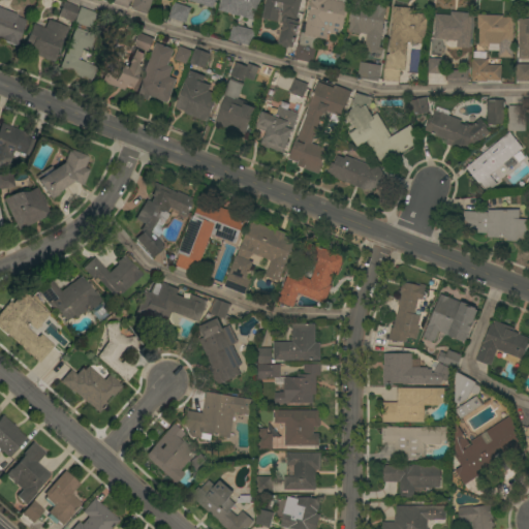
[(129,0),(126,8),(111,3),(112,0),(129,0)]
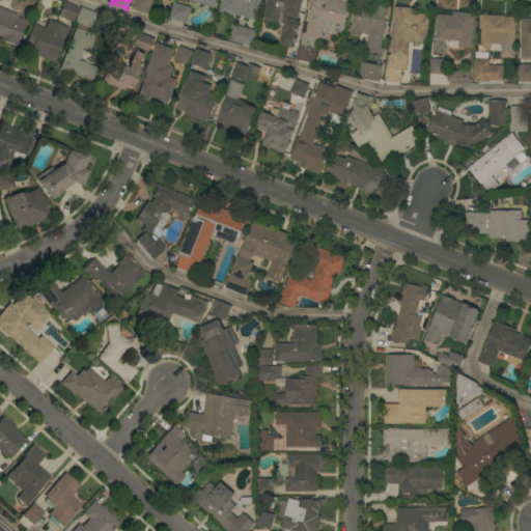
[(154,0),(148,15),(134,9),(133,8),(134,7),(133,7),(135,0),(154,0)]
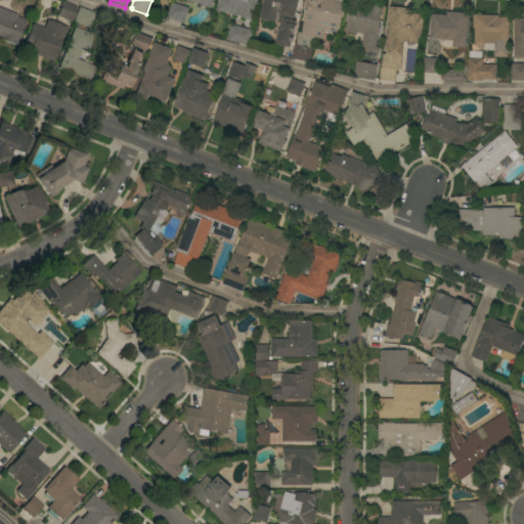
[(186,0),(213,0),(211,8),(186,0)]
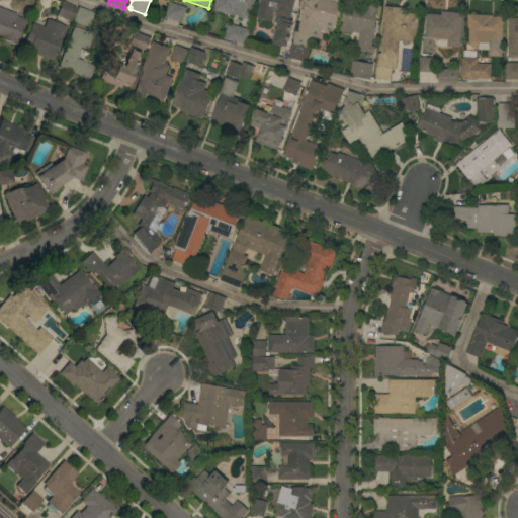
[(255,0),(250,20),(214,10),(217,0),(255,0)]
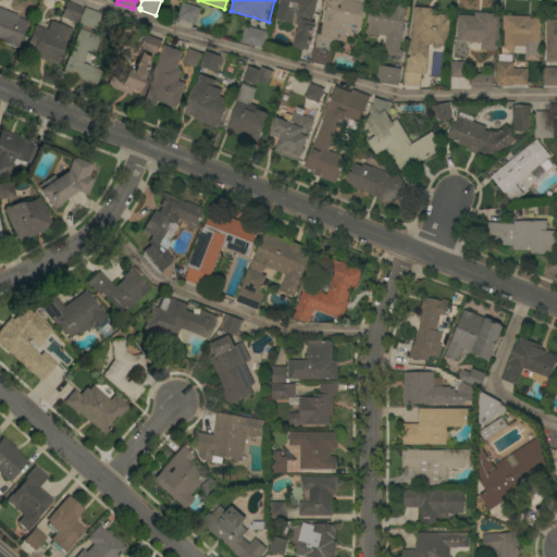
[(281,0),(318,0),(313,21),(310,20),(310,21),(311,21),(311,22),(316,23),(309,50),(305,49),(305,50),(298,49),(298,48),(294,47),(299,24),(276,19),(281,0)]
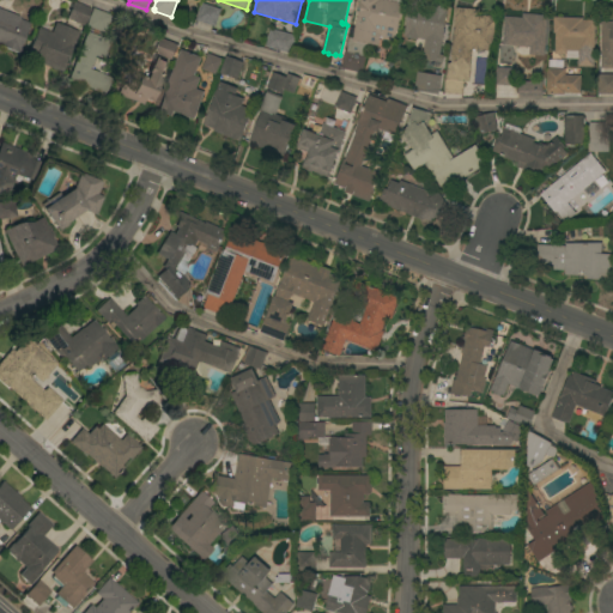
[(358,13),(357,13),(358,2),(359,2),(359,0),(386,0),(404,4),(395,42),(380,38),(378,46),(370,43),(369,46),(366,44),(364,53),(366,54),(363,73),(343,68),(346,49),(347,49),(350,37),(353,38),(358,13)]
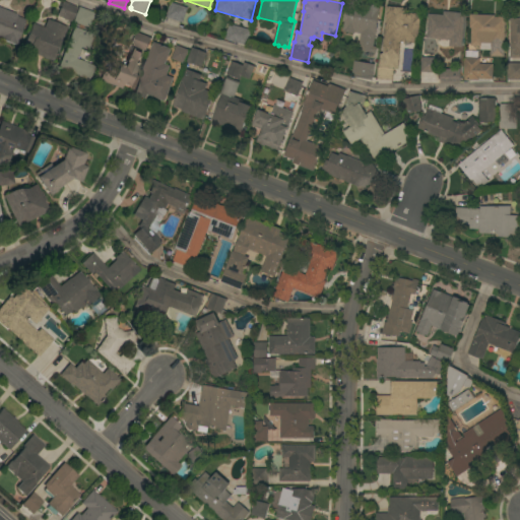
[(347,0),(379,5),(378,8),(380,8),(373,46),(377,47),(376,53),(359,50),(361,34),(354,33),(354,34),(344,33),(344,30),(343,30),(347,0)]
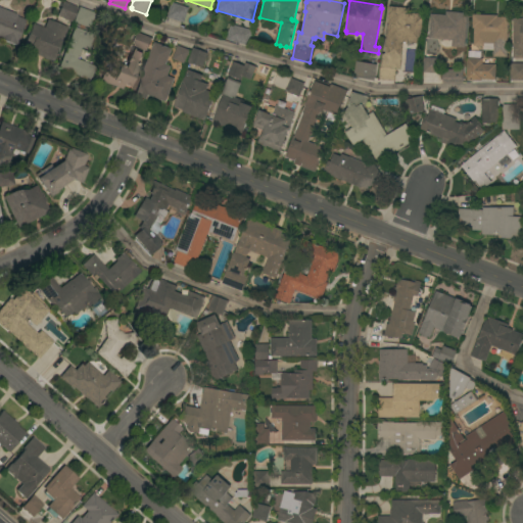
[(78,7),(73,21),(73,22),(56,16),(62,1),(78,7)]
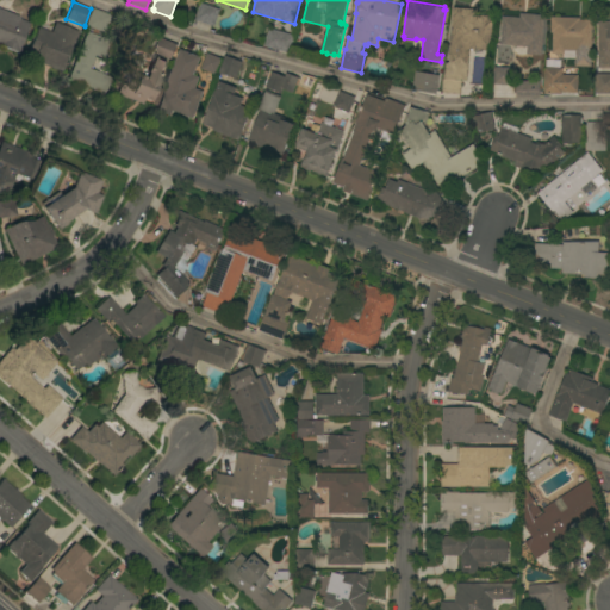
[(194,20),(200,2),(221,10),(215,27),(194,20)]
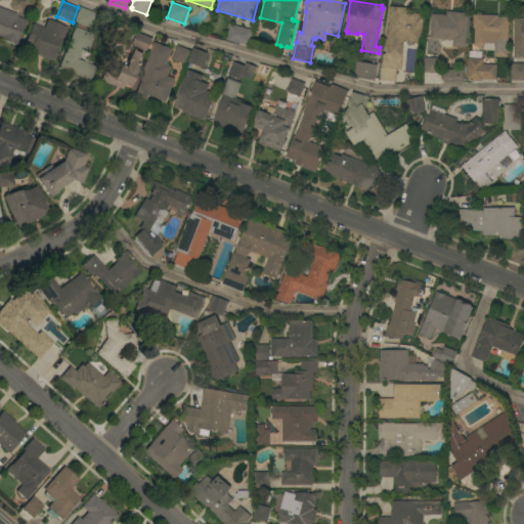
[(389,6),(409,8),(408,12),(422,14),(419,44),(403,42),(402,59),(385,58),(389,6)]
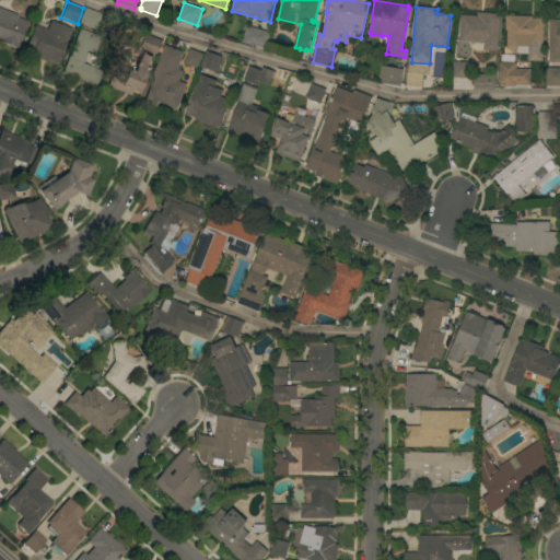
[(102,14),(95,30),(78,23),(83,8),(102,14)]
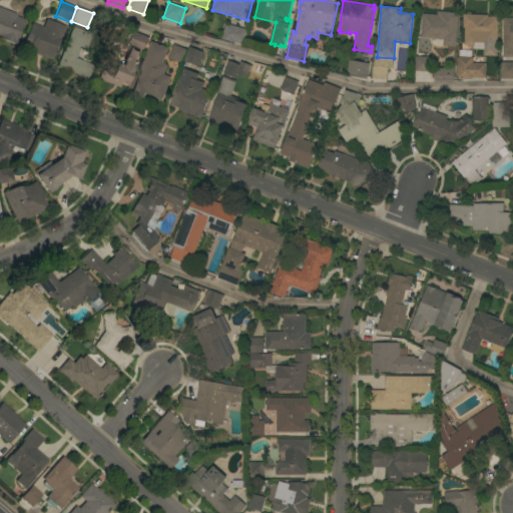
[(16,14),(15,15),(24,19),(15,40),(17,41),(15,45),(0,39),(0,10),(1,11),(2,8),(16,14)]
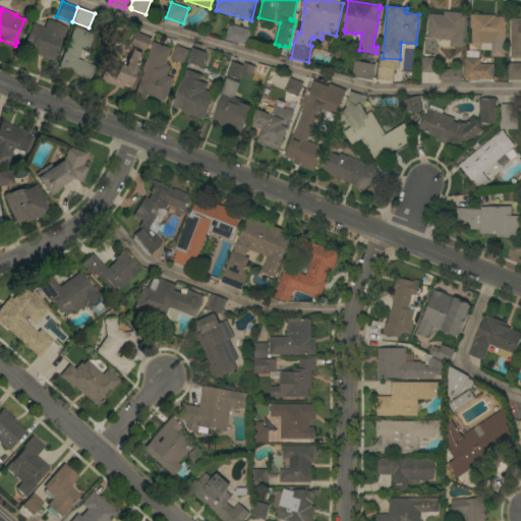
[(427,39),(428,14),(444,15),(445,11),(465,13),(462,47),(450,46),(450,40),(427,39)]
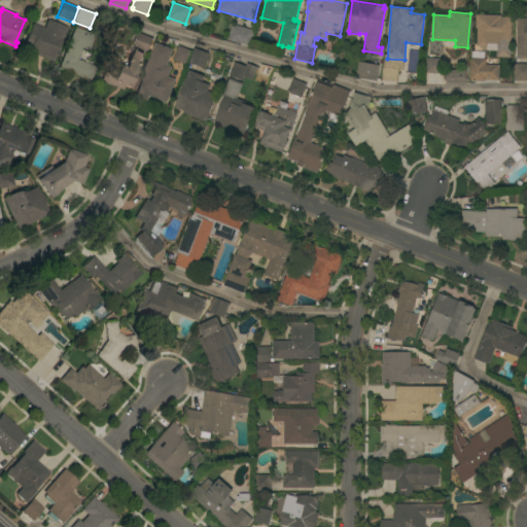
[(501,15),(501,18),(512,18),(511,47),(497,46),(497,44),(487,43),(487,46),(477,46),(478,28),(476,28),(476,14),(501,15)]
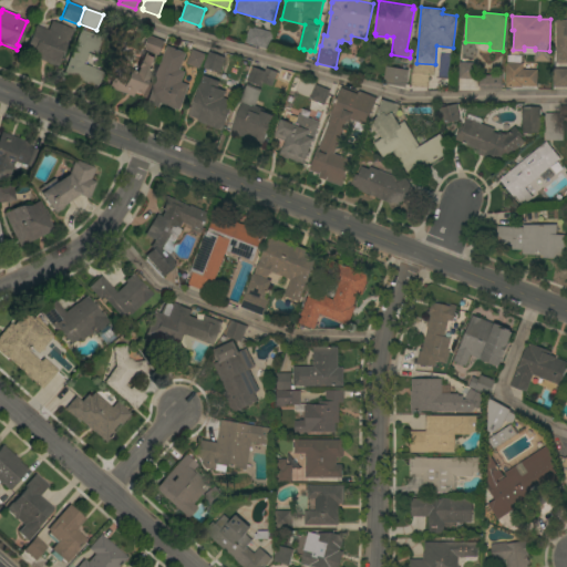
[(556,20),(566,20),(566,63),(557,63),(556,20)]
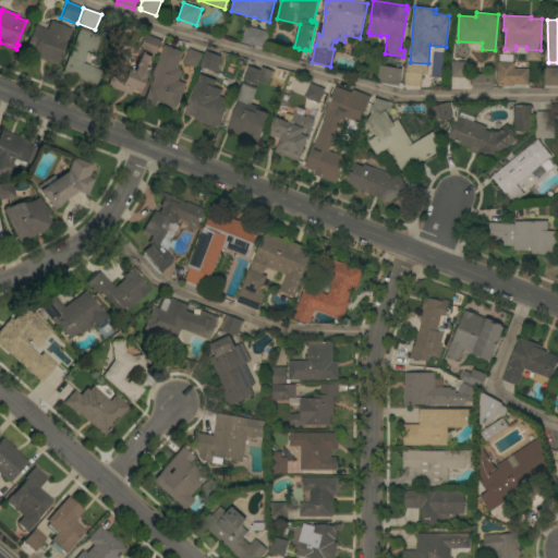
[(23,53),(34,25),(46,29),(49,21),(71,29),(68,40),(65,39),(56,65),(23,53)]
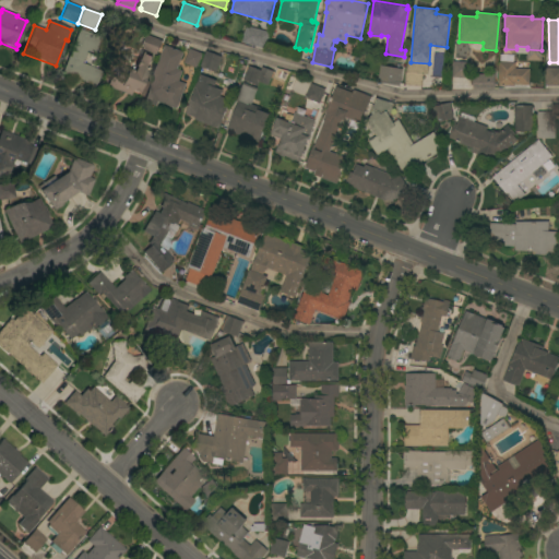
[(271,33),(265,48),(242,42),(247,26),(271,33)]
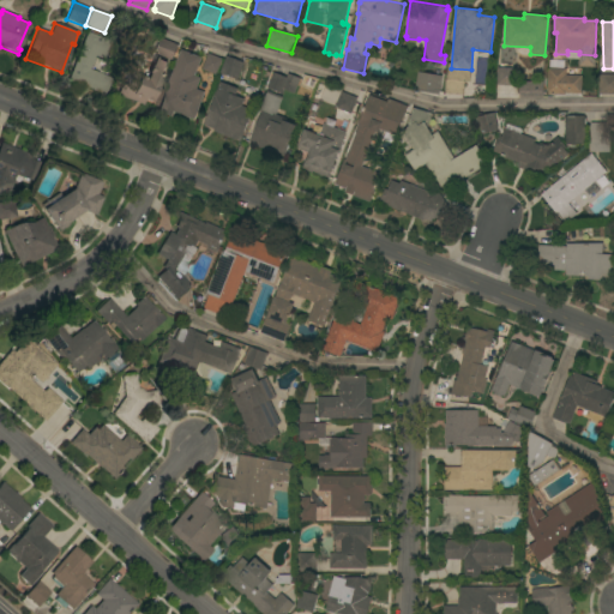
[(86,32),(114,43),(107,60),(95,55),(89,70),(112,78),(106,95),(67,80),(86,32)]
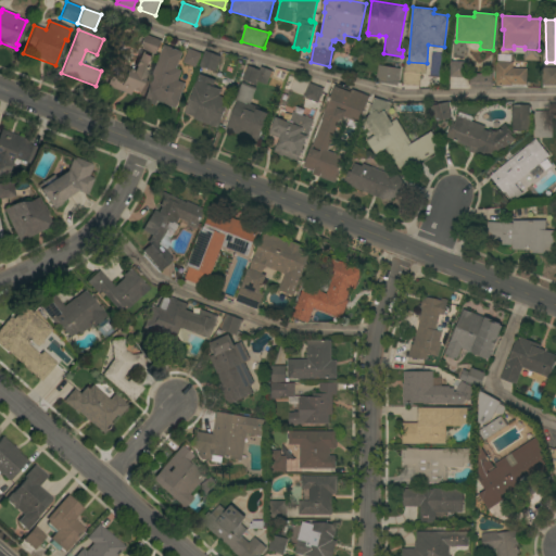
[(140,49),(146,35),(161,40),(156,54),(140,49)]
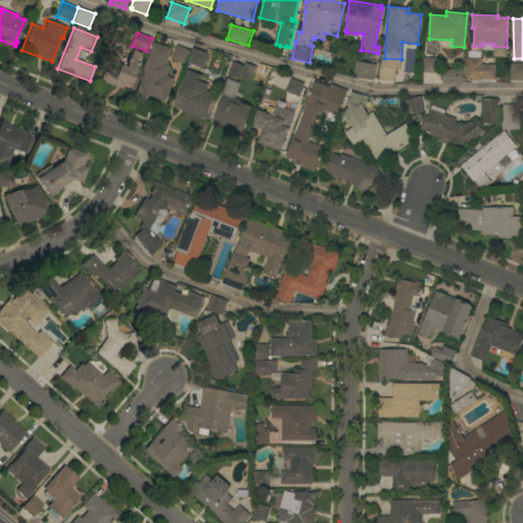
[(154,42),(172,49),(165,64),(171,66),(168,76),(175,79),(165,101),(161,100),(148,95),(146,99),(134,95),(154,42)]
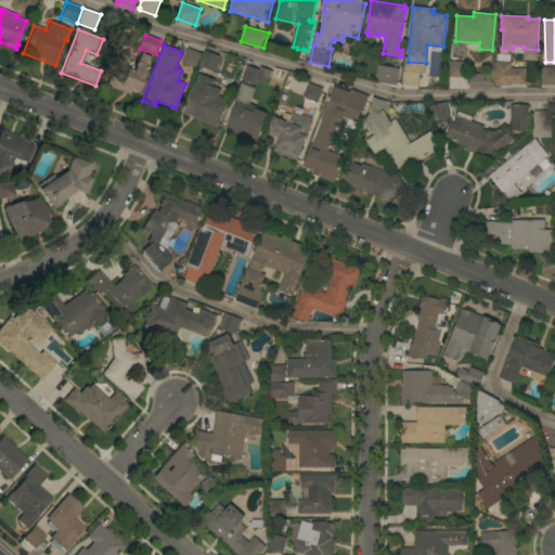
[(203,53),(197,68),(182,63),(188,49),(203,53)]
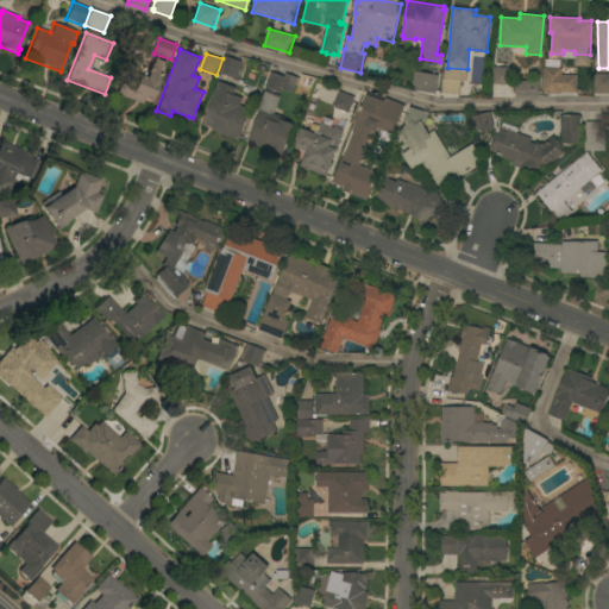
[(236,79),(219,73),(225,56),(242,62),(243,63),(237,80),(236,79)]
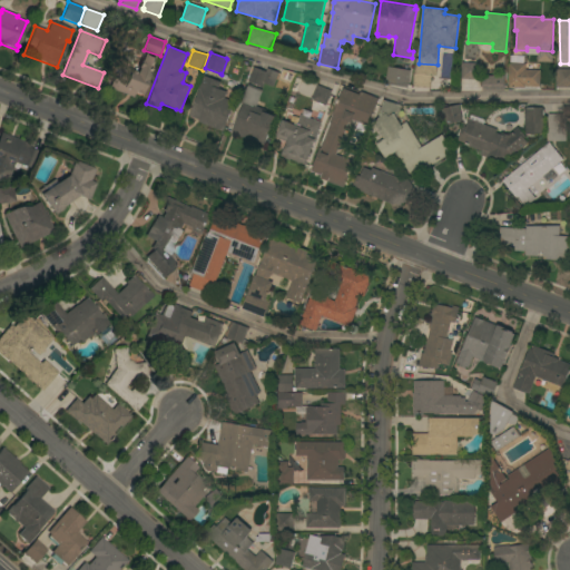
[(109,88),(118,64),(137,71),(138,68),(137,68),(140,60),(141,60),(144,53),(156,58),(141,95),(135,91),(133,97),(109,88)]
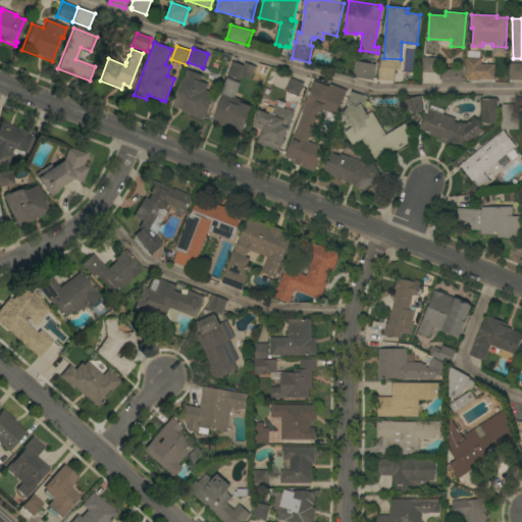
[(439,58),(438,73),(422,71),(423,57),(439,58)]
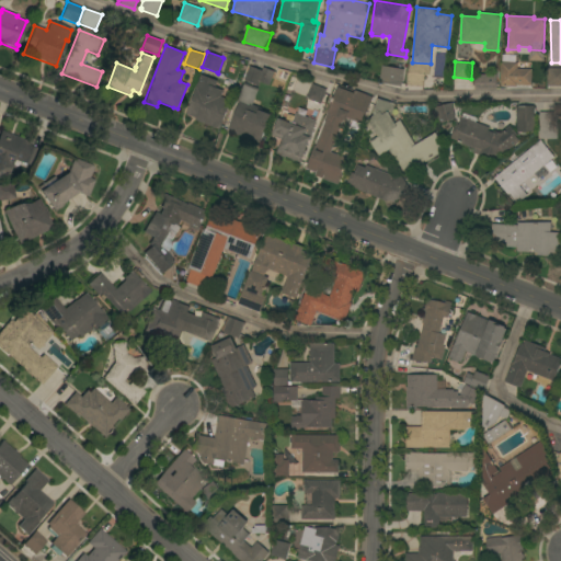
[(501,63),(517,64),(517,69),(531,69),(531,84),(516,84),(516,87),(500,86),(501,63)]
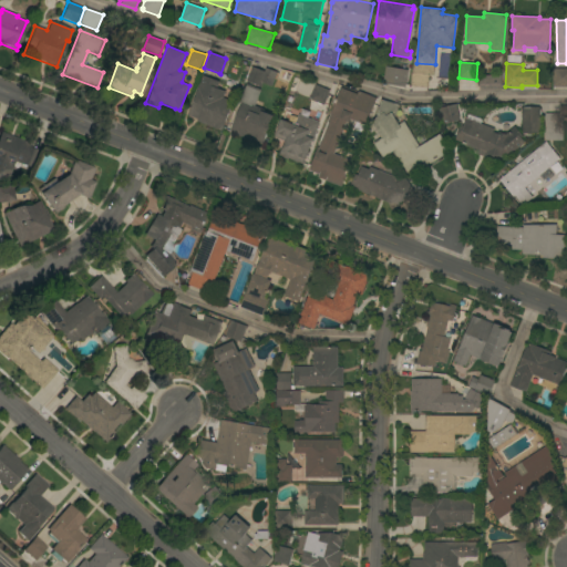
[(413,65),(430,68),(429,88),(411,86),(413,65)]
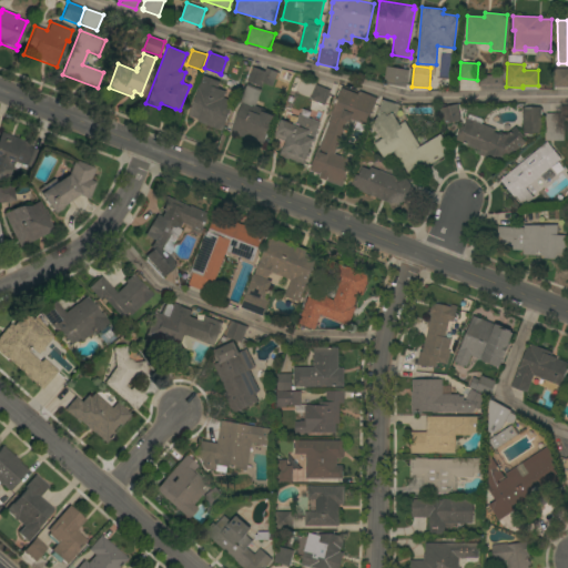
[(253,67),(265,71),(266,68),(279,72),(273,87),(263,83),(262,87),(247,81),(253,67)]
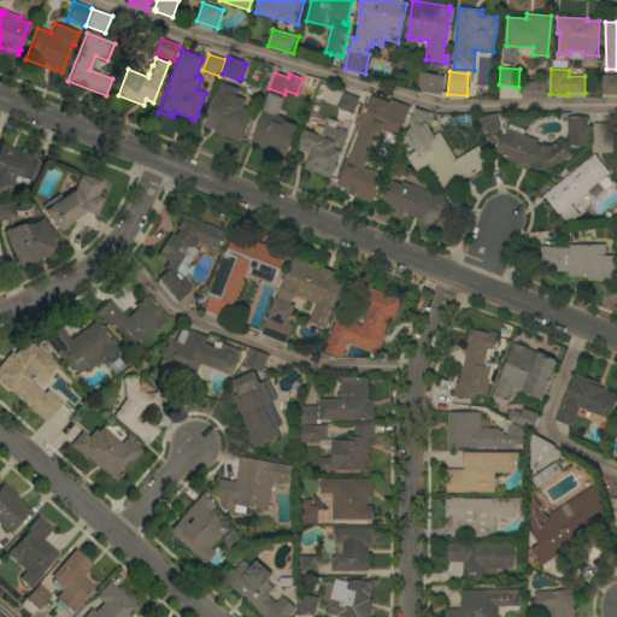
[(441,95),(421,92),(421,88),(417,88),(421,72),(445,76),(441,95)]
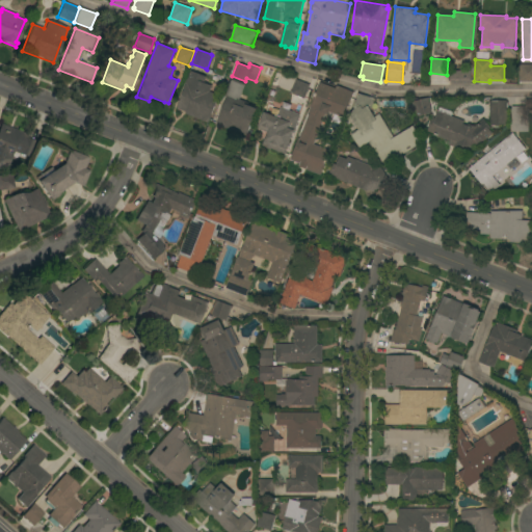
[(531,64),(531,81),(519,81),(520,64),(531,64)]
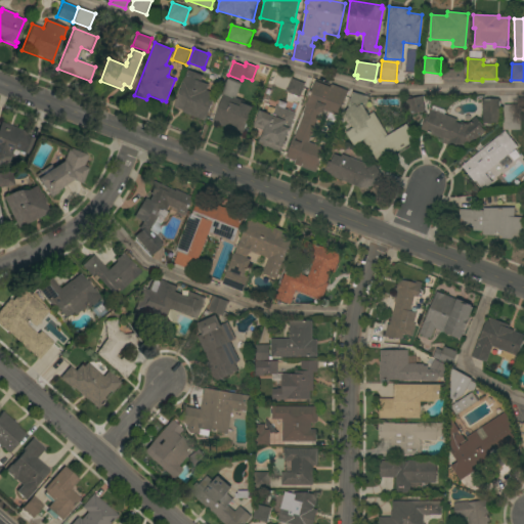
[(215,93),(205,121),(182,113),(183,111),(174,106),(187,70),(203,76),(201,82),(209,85),(207,90),(215,93)]
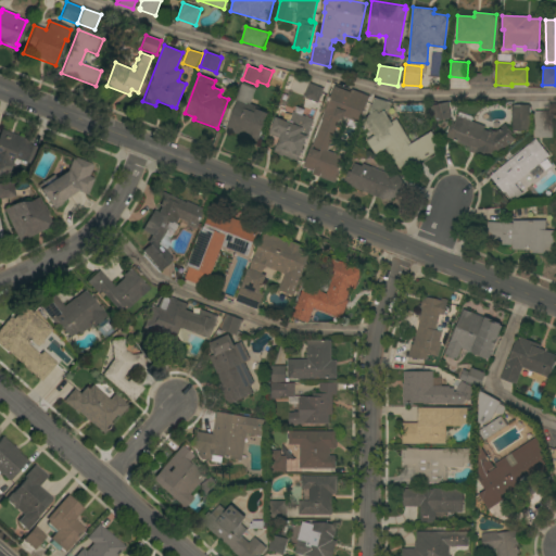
[(471,89),(470,74),(492,74),(492,88),(471,89)]
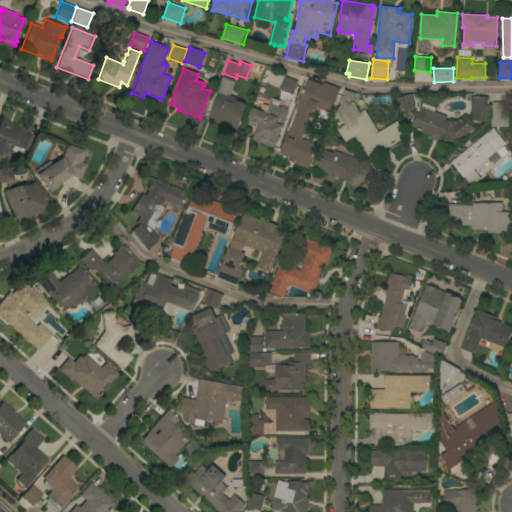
[(208,120),(209,118),(208,117),(209,114),(210,114),(218,93),(216,93),(222,75),(236,80),(230,95),(239,99),(239,101),(247,104),(237,130),(208,120)]
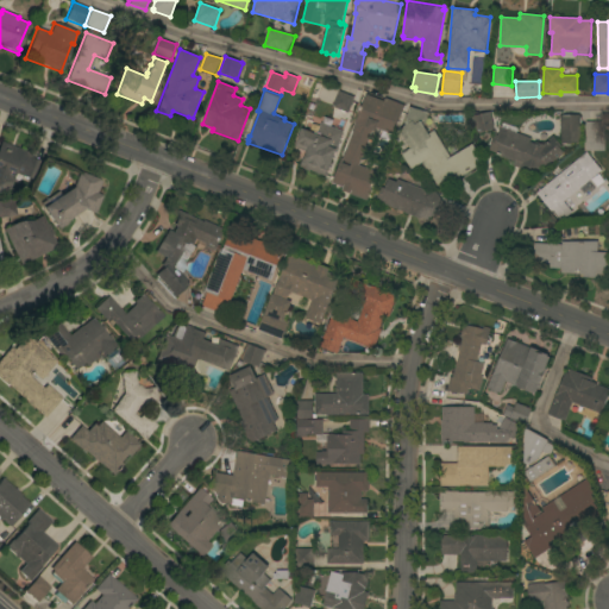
[(349,113),(333,107),(339,90),(355,98),(349,113)]
